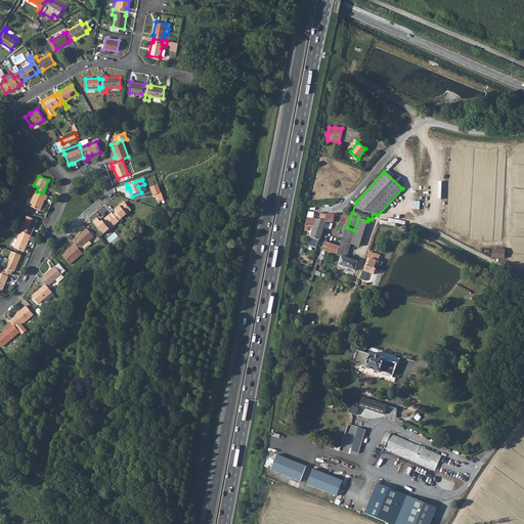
[(159,185),(150,187),(154,195),(157,194),(159,202),(164,200),(159,185)]
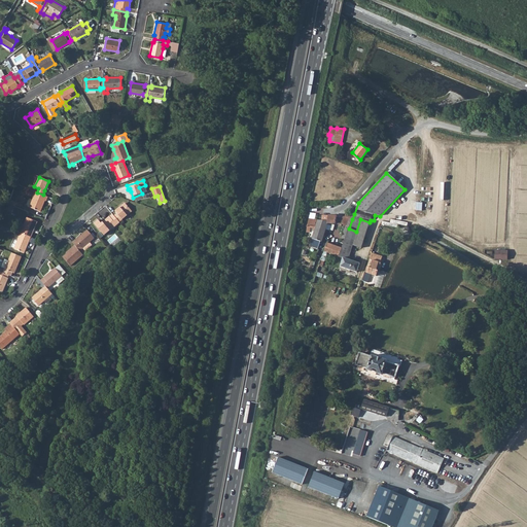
[(36,191),(29,207),(40,212),(44,201),(45,201),(47,197),(43,195),(37,192),(36,191)]
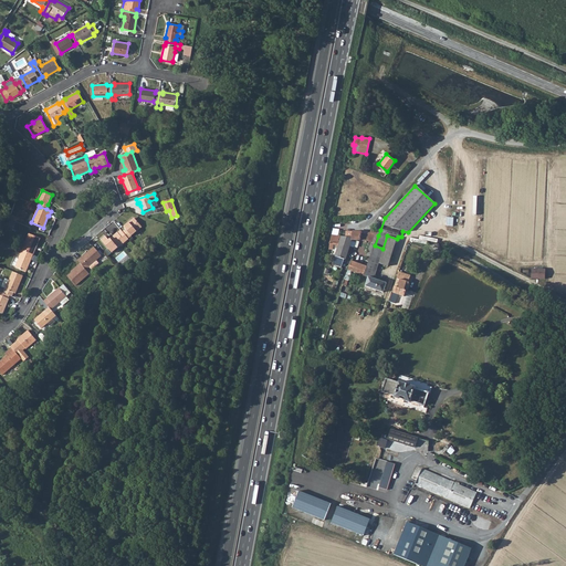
[(122,232),(127,238),(140,227),(133,218),(123,227),(125,230),(122,232)]
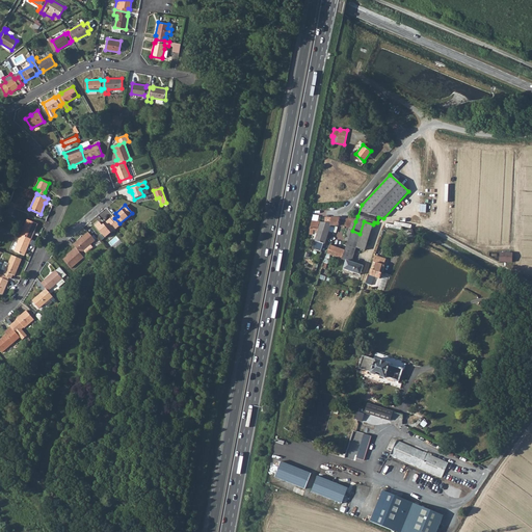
[(14,209),(8,206),(7,208),(5,213),(11,215),(14,209)]
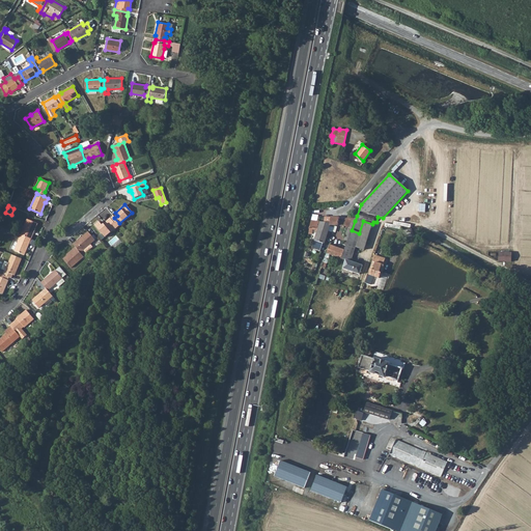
[(113,216),(110,219),(110,218),(98,228),(105,238),(120,224),(119,223),(114,218),(113,216)]
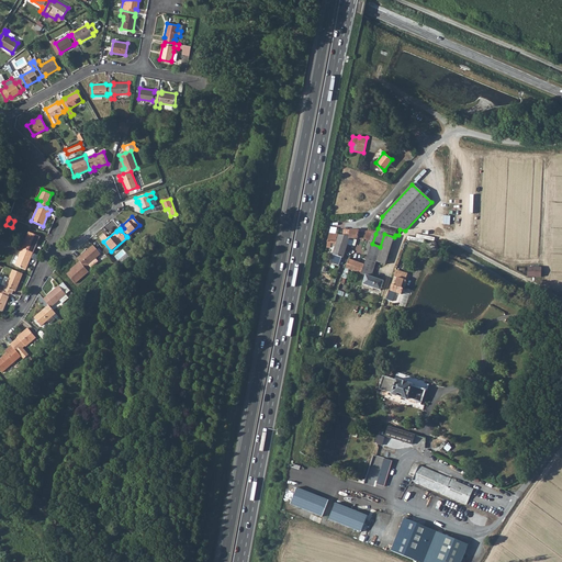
[(328,242),(336,242),(333,255),(343,258),(347,246),(352,247),(355,238),(357,238),(358,231),(343,231),(343,234),(340,234),(340,235),(328,234),(327,242),(328,242)]
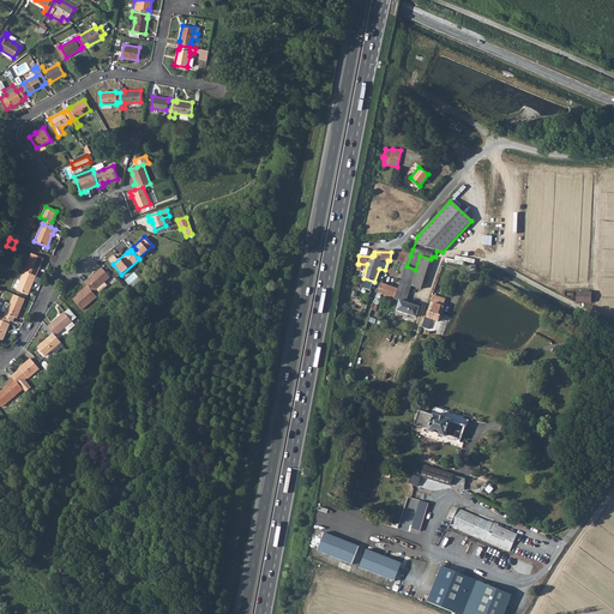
[(401,252),(397,260),(403,263),(398,275),(403,277),(403,275),(407,266),(410,256),(401,253),(401,252)]
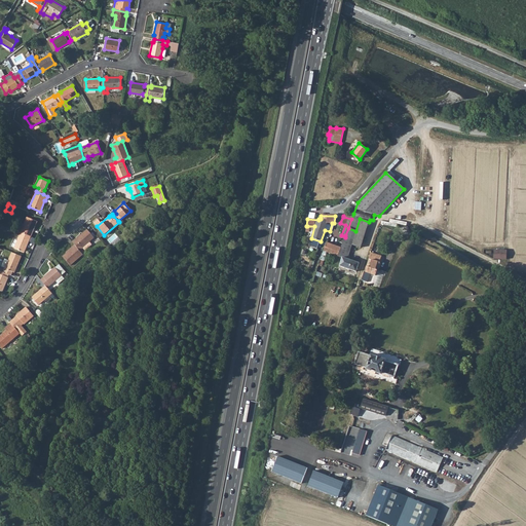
[(21,232),(21,233),(31,236),(37,222),(27,218),(21,232)]
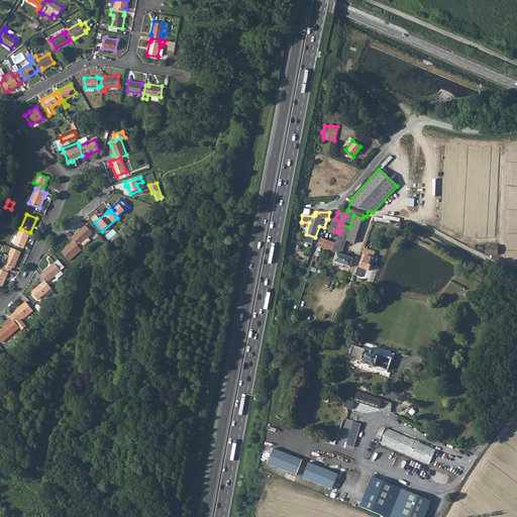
[(339,231),(348,234),(346,240),(354,243),(363,218),(353,215),(349,227),(342,224),(339,231)]
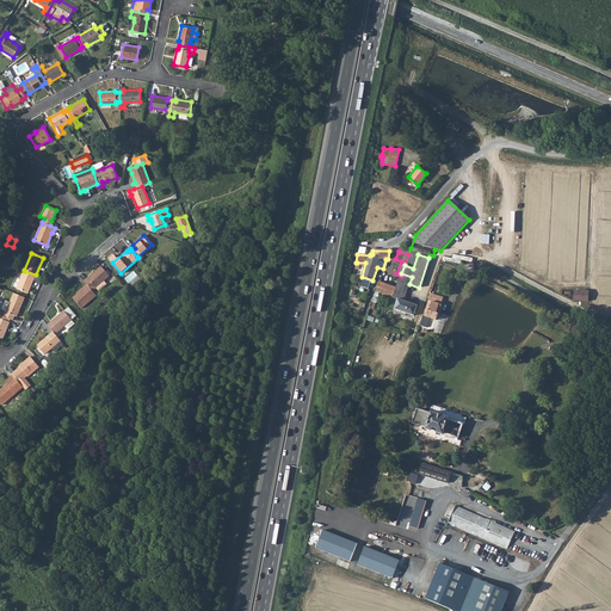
[(84,281),(86,284),(92,291),(96,289),(96,288),(104,282),(109,277),(102,266),(87,278),(84,281)]
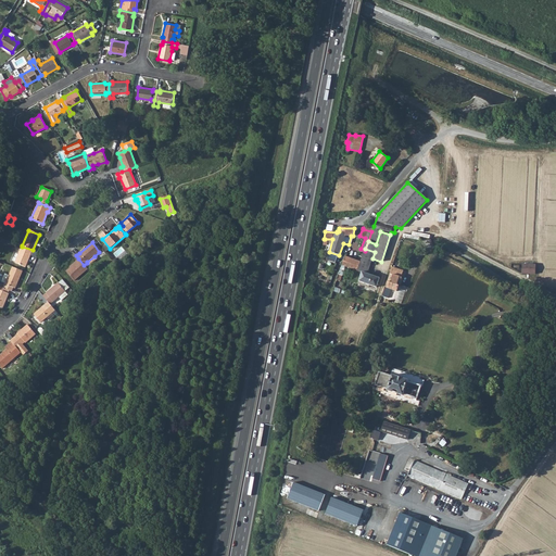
[(22,247),(15,263),(25,267),(33,250),(22,247)]
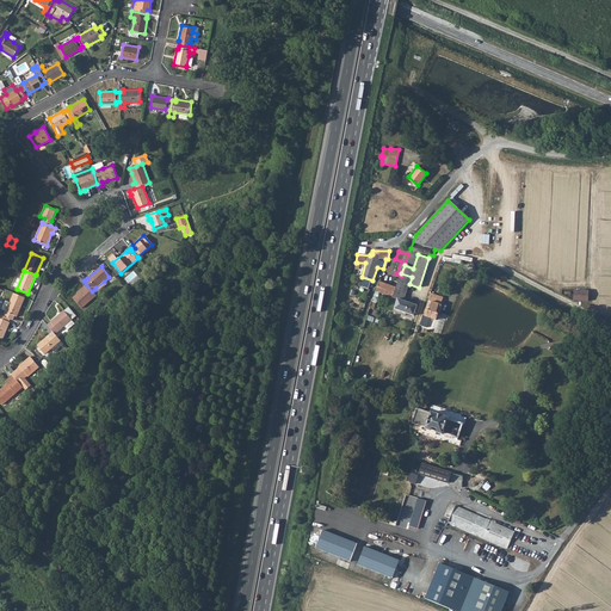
[(394,297),(393,298),(399,301),(395,310),(413,316),(417,306),(403,301),(409,284),(412,277),(401,273),(401,276),(396,288),(394,297)]
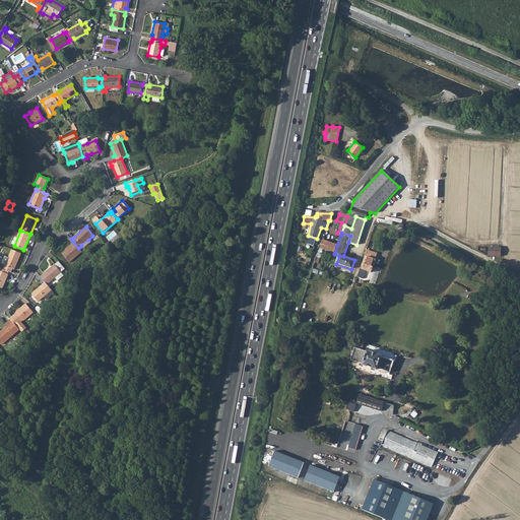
[(88,240),(81,245),(81,246),(83,248),(90,242),(88,240)]
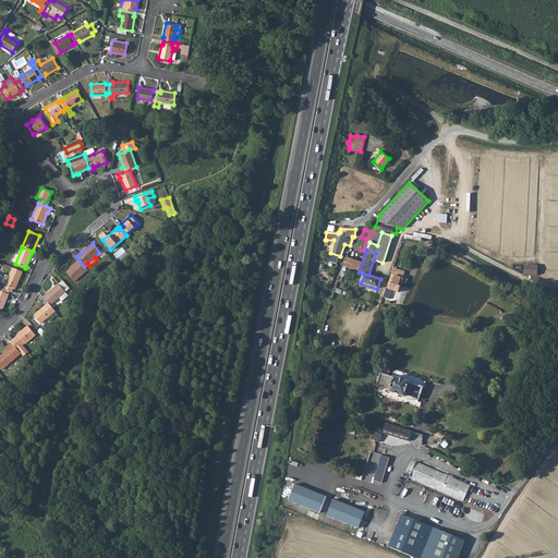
[(343,267),(347,268),(360,271),(362,263),(347,258),(343,267)]
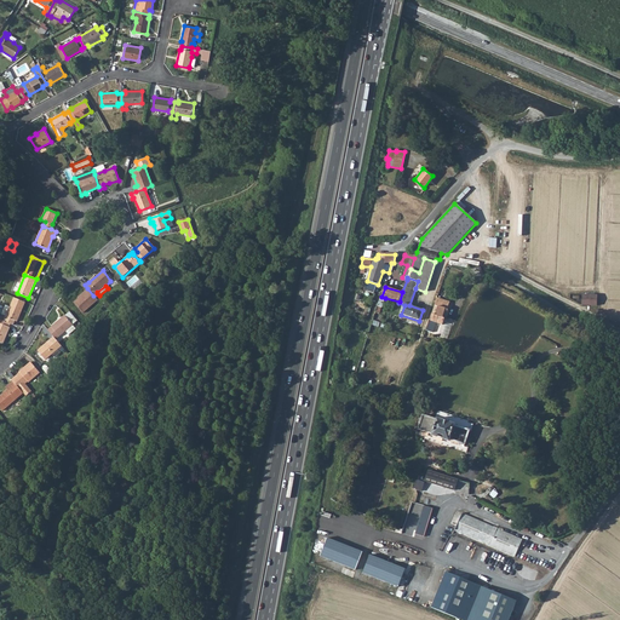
[(87,288),(84,292),(85,293),(74,302),(82,313),(97,300),(93,296),(87,288)]
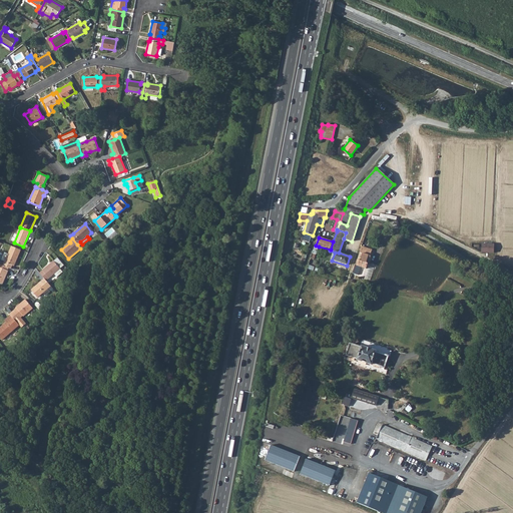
[(482,242),(482,251),(495,252),(495,242),(482,242)]
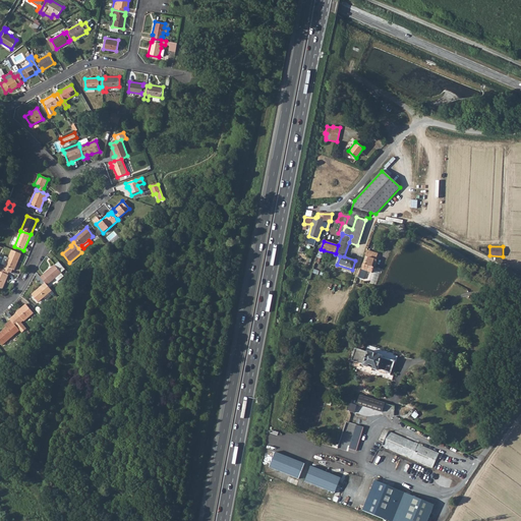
[(3,270),(7,272),(10,273),(11,270),(13,271),(20,253),(11,249),(7,258),(4,266),(3,270)]
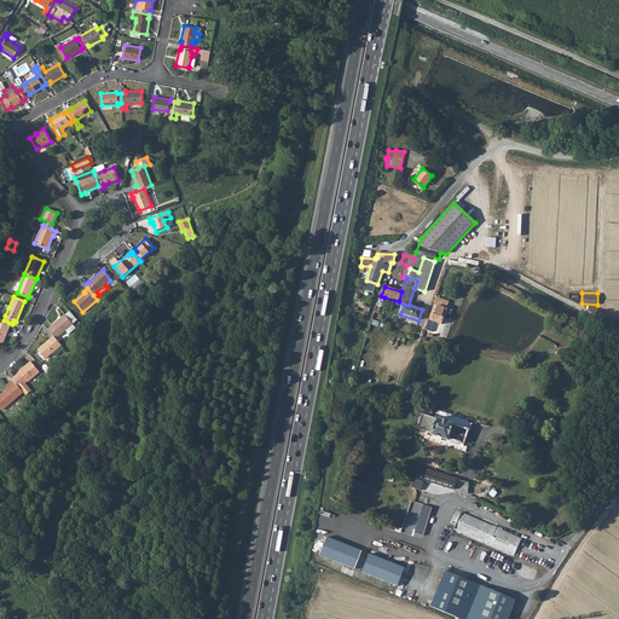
[(426,330),(433,333),(435,323),(441,325),(445,318),(443,317),(445,308),(447,308),(450,301),(437,298),(434,306),(438,307),(434,314),(432,313),(426,329),(426,330)]
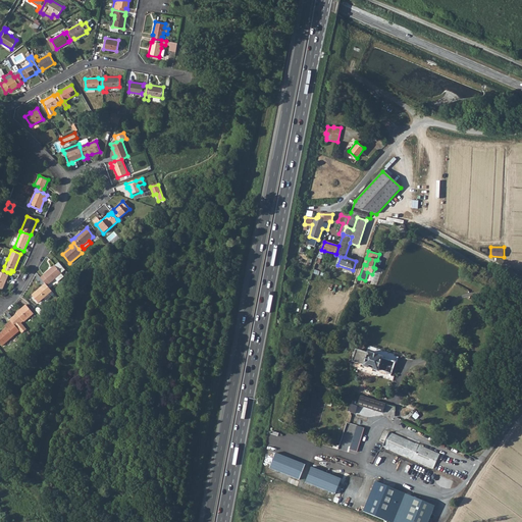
[(40,277),(44,283),(46,285),(61,273),(54,265),(40,277)]
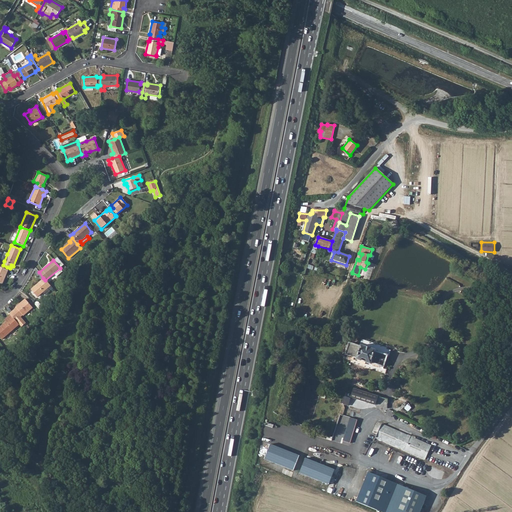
[(42,292),(45,295),(49,291),(47,288),(50,286),(45,280),(43,278),(30,289),(37,297),(42,292)]
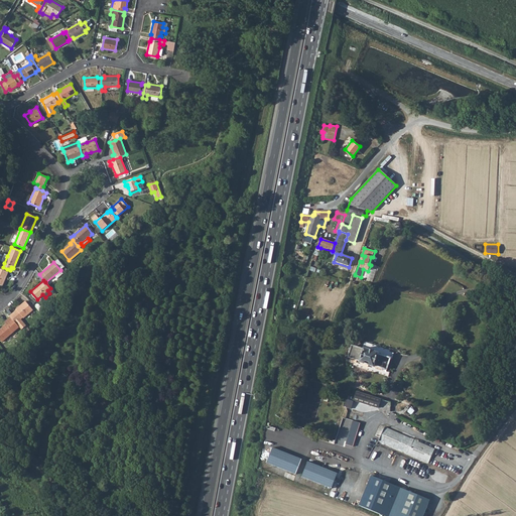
[(18,328),(20,330),(25,326),(20,319),(22,317),(31,309),(24,301),(15,309),(9,315),(10,316),(18,328)]
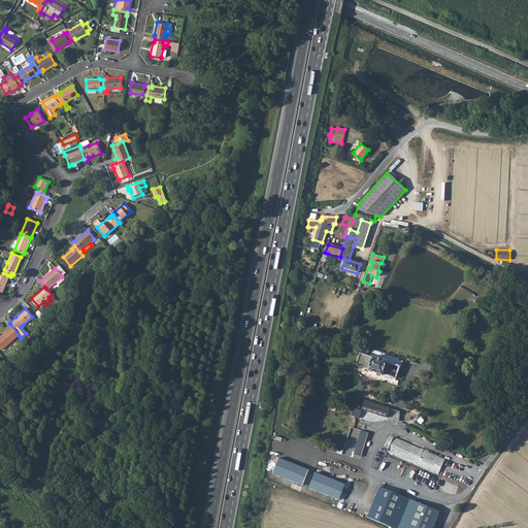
[(0,336),(0,348),(2,350),(19,335),(10,324),(4,330),(5,331),(0,336)]
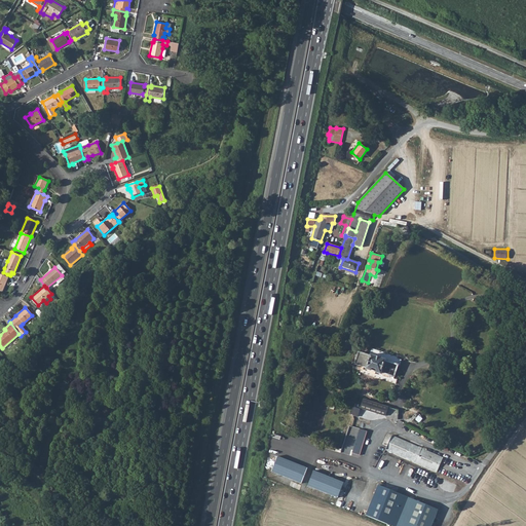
[(357,358),(354,364),(367,368),(367,369),(381,374),(382,372),(395,376),(396,371),(399,365),(400,365),(401,360),(398,359),(398,357),(371,347),(368,354),(359,351),(357,358)]
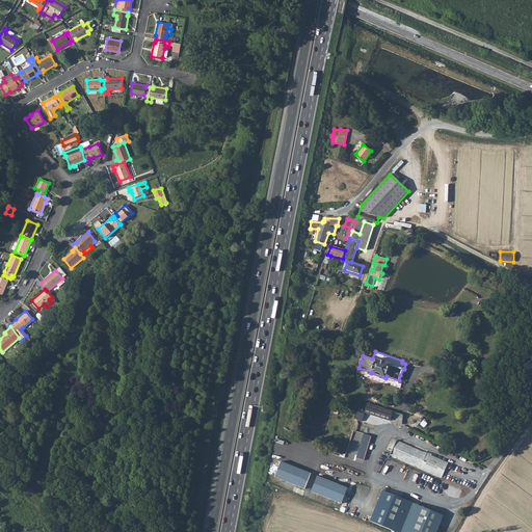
[(356,420),(362,421),(365,413),(390,421),(393,411),(368,404),(366,409),(360,407),(357,411),(356,411),(354,419),(356,420)]
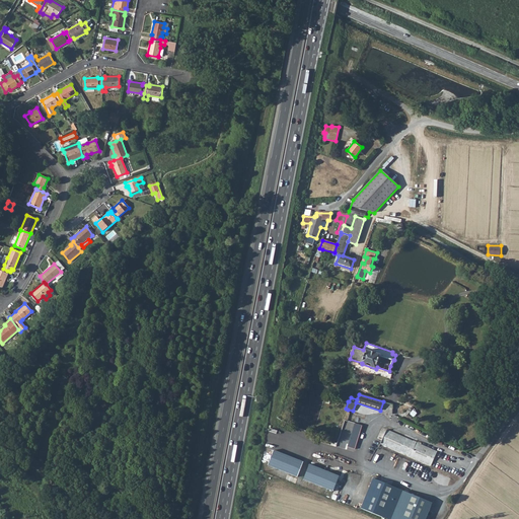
[(355,423),(348,446),(355,449),(362,425),(355,423)]
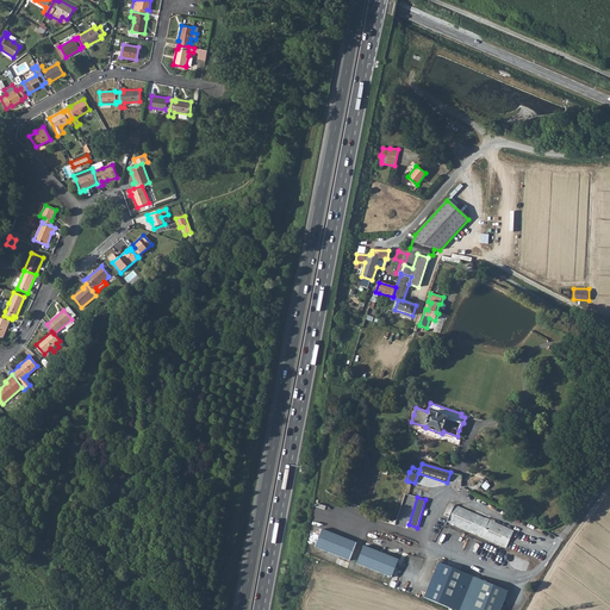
[(508,547),(514,530),(455,504),(447,521),(508,547)]
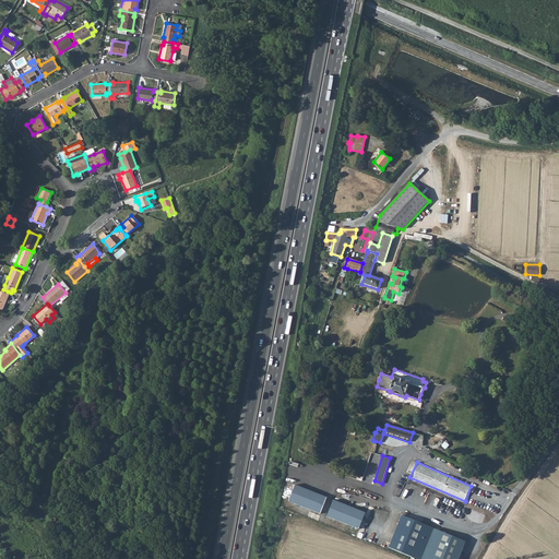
[(328,498),(296,486),(289,503),(321,515),(328,498)]
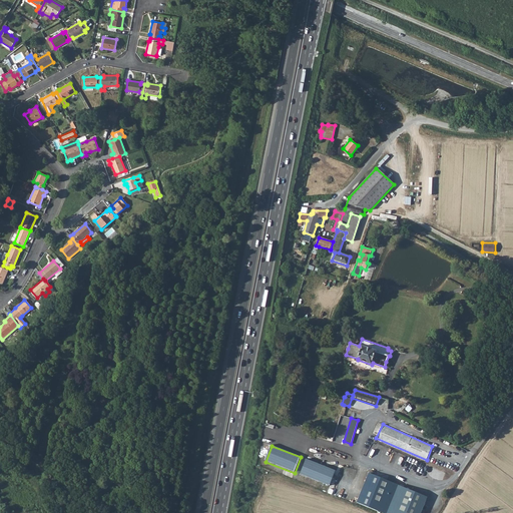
[(336,471),(307,460),(301,474),(330,486),(336,471)]
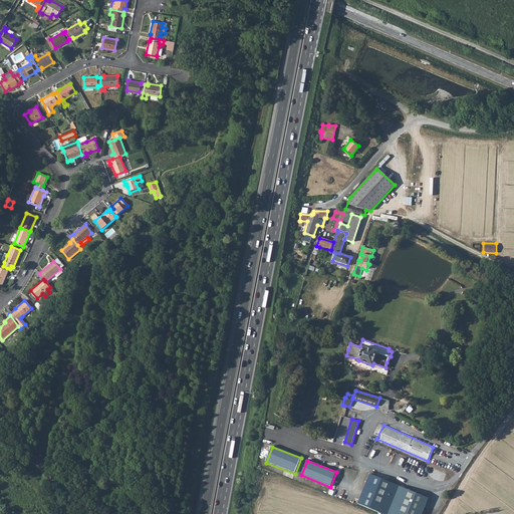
[(357,503),(384,513),(424,513),(426,512),(423,511),(429,498),(375,477),(376,474),(371,472),(370,475),(369,475),(357,503)]
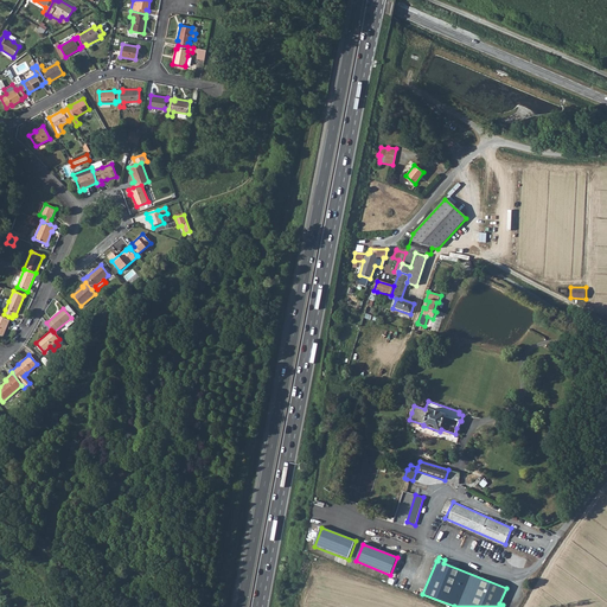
All buildings are outlined.
